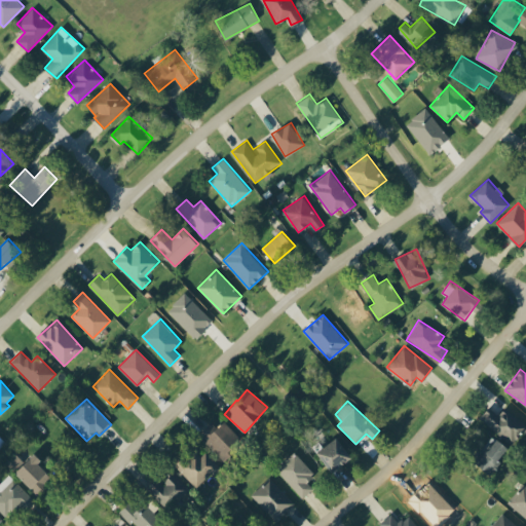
[(480,418),(512,445),(525,427),(525,423),(505,407),(498,415),(489,407),(480,418)]
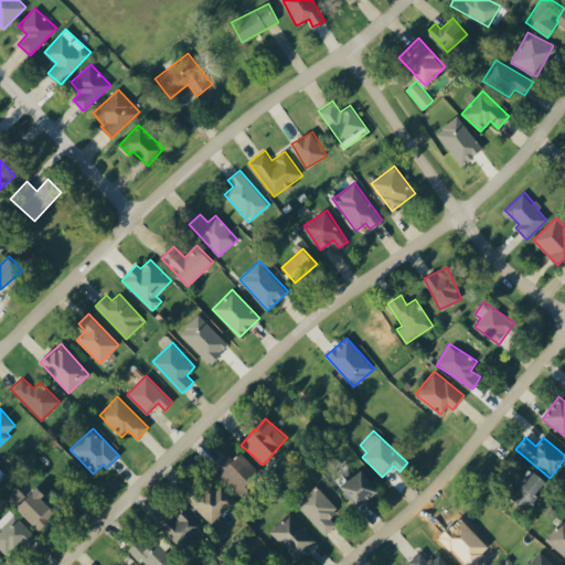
[(233,458),(227,452),(213,466),(238,493),(260,472),(241,451),(233,458)]
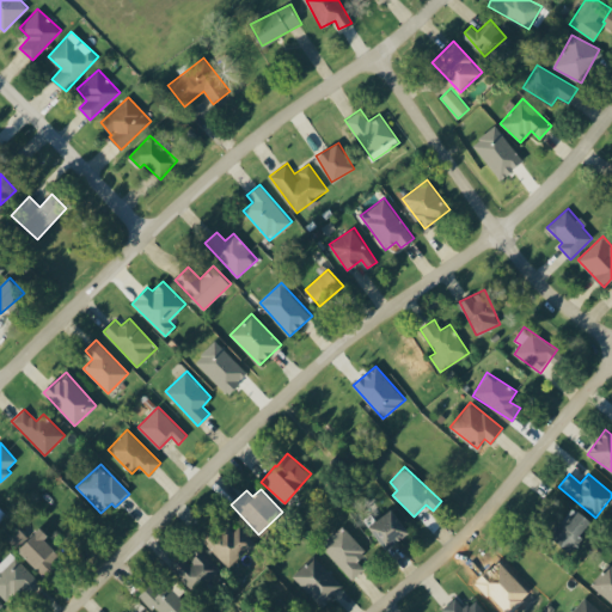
[(551,537),(569,550),(592,521),(573,507),(551,537)]
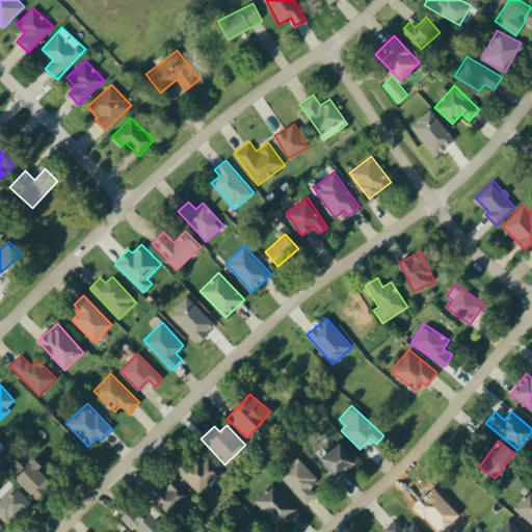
[(321,454),(334,476),(355,464),(343,443),(321,454)]
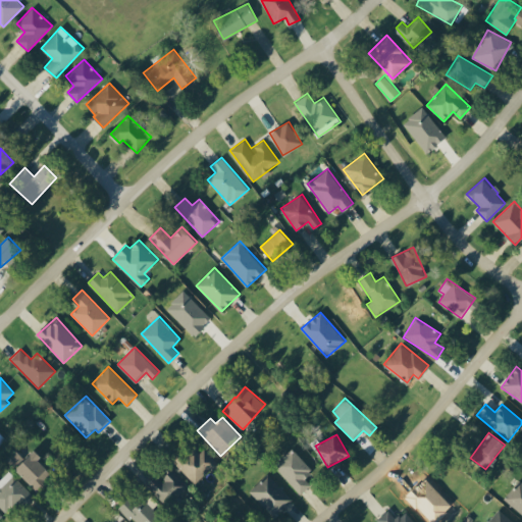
[(195,484),(218,462),(204,448),(199,453),(192,445),(173,463),(195,484)]
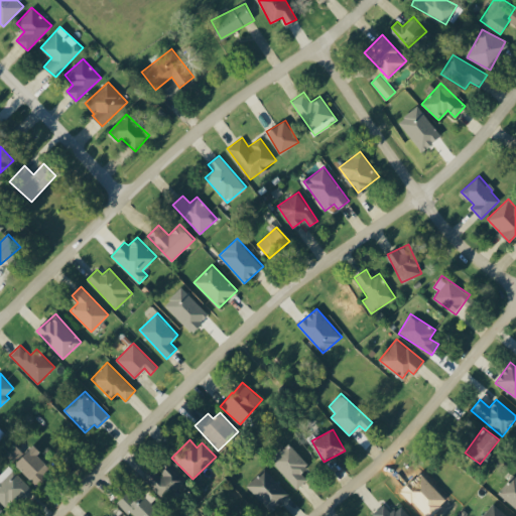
[(22,452),(12,442),(4,454),(14,462),(22,452)]
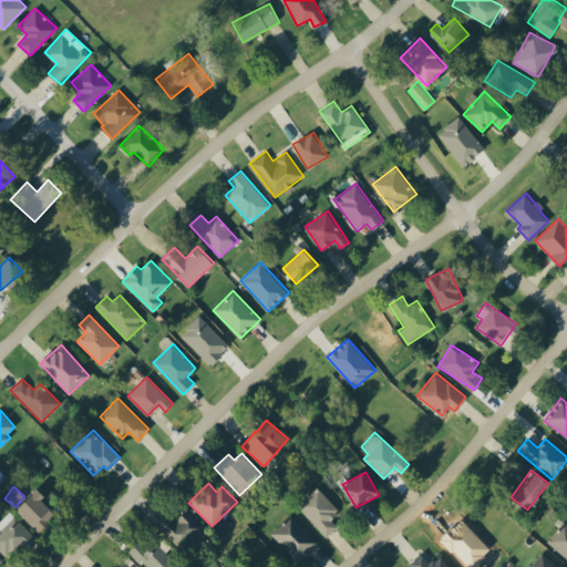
[(331,519),(340,511),(317,486),(297,506),(326,536),(337,526),(331,519)]
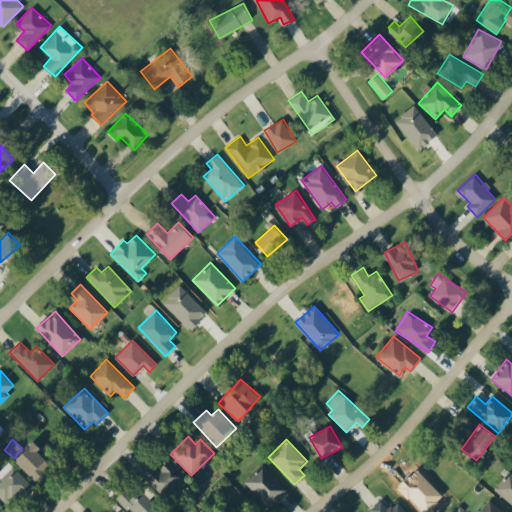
[(32,443),(15,459),(35,480),(52,465),(32,443)]
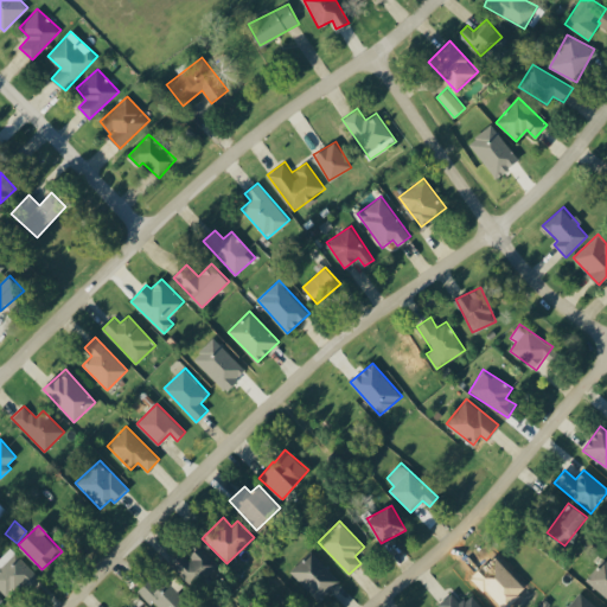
[(192,587),(218,563),(196,540),(170,564),(192,587)]
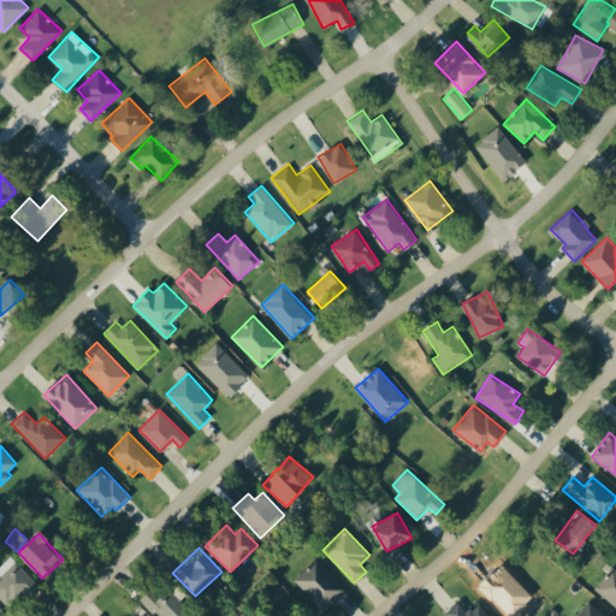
[(35,581),(11,557),(0,567),(0,599),(7,608),(35,581)]
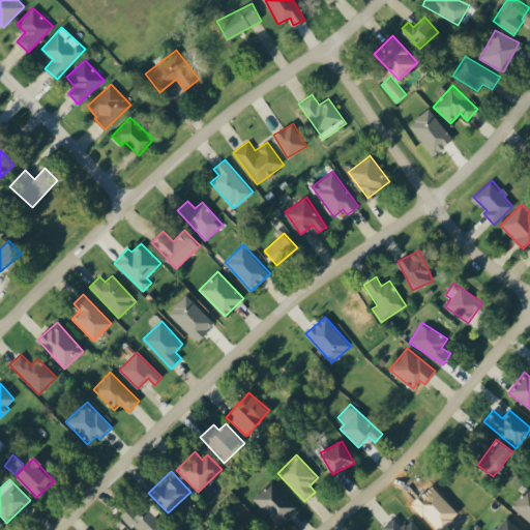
[(297,507),(272,480),(255,497),(280,524),(297,507)]
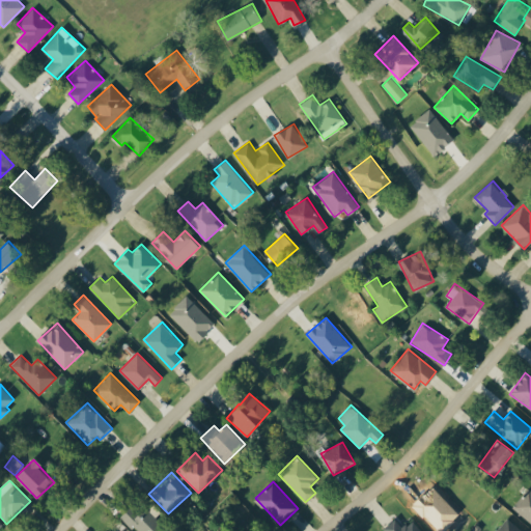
[(530,491),(527,488),(512,508),(530,522),(530,491)]
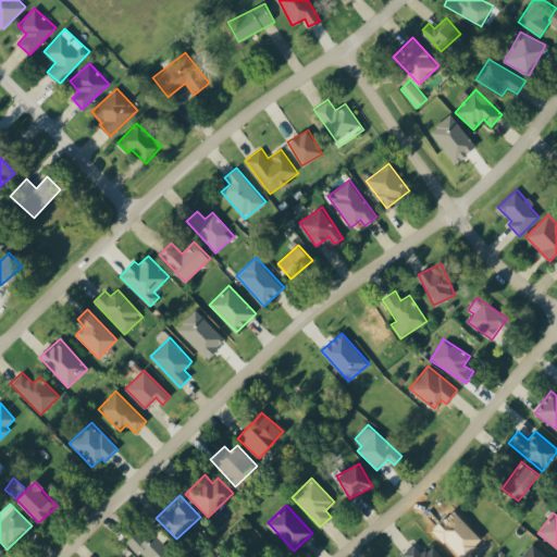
[(151,531),(145,536),(138,530),(127,540),(143,556),(173,556),(174,556),(151,531)]
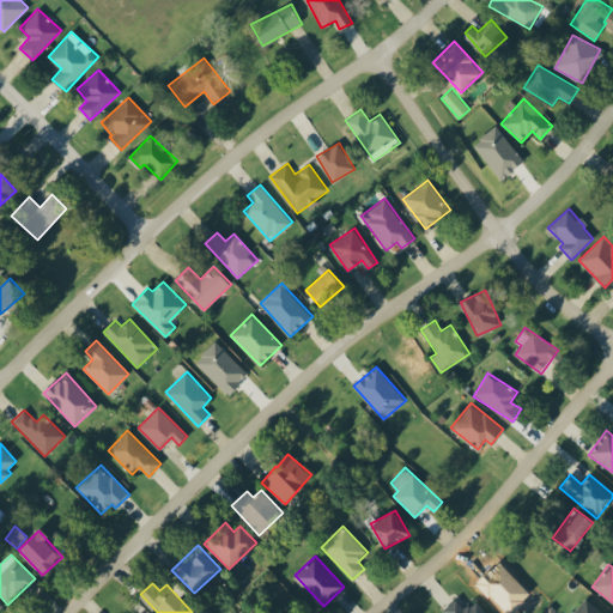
[(465,610),(456,599),(442,610),(444,612),(484,612),(475,601),(465,610)]
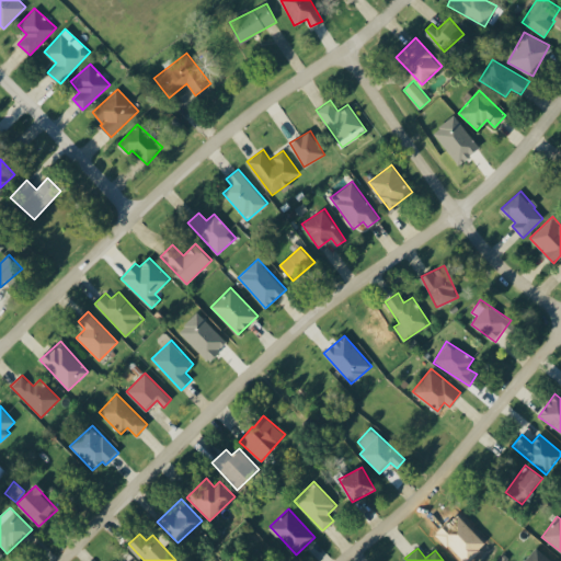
[(553,560),(534,548),(524,560),(553,560)]
